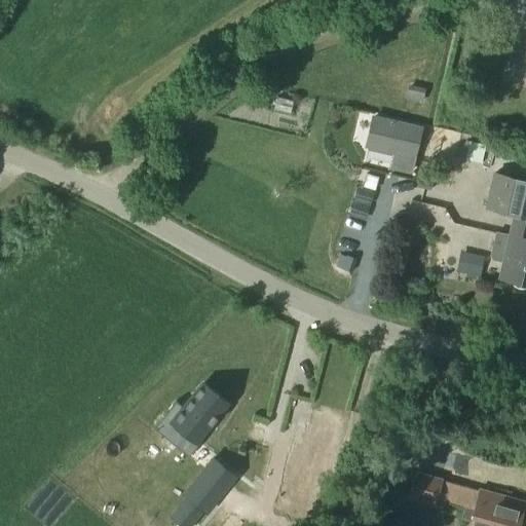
[(409,87),(406,101),(423,105),(427,91),(409,87)]
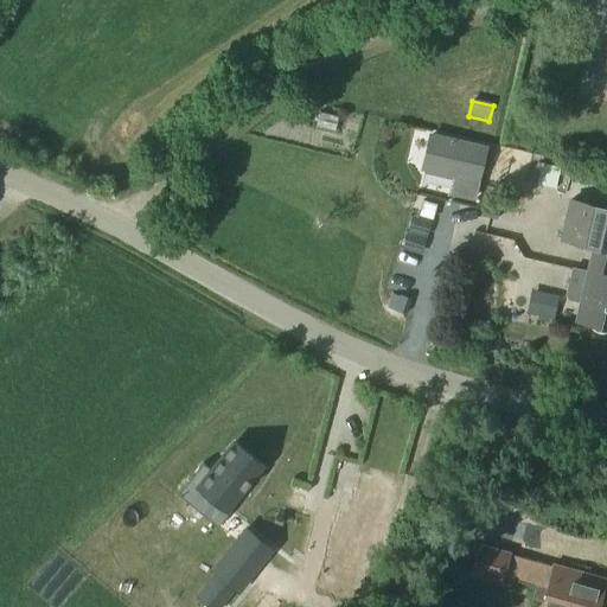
[(473,199),(486,146),(429,132),(421,166),(458,174),(453,195),(473,199)]
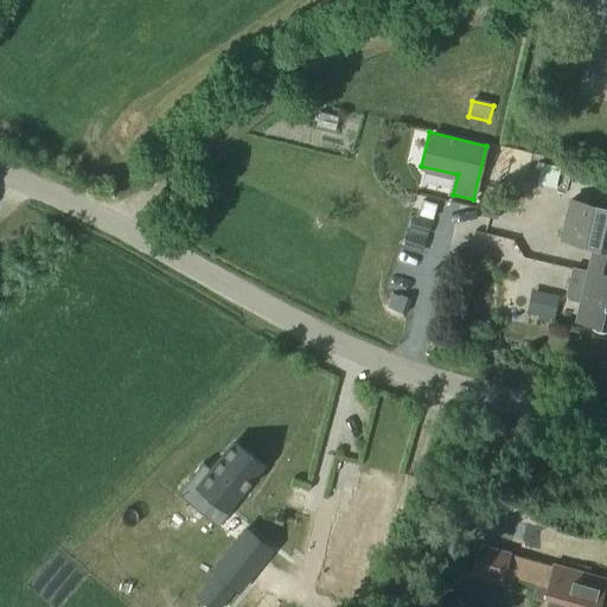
[(430,219),(435,205),(422,200),(419,216),(430,219)]
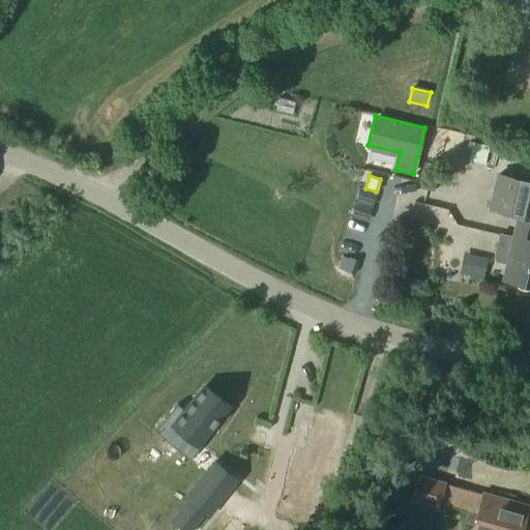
[(529,182),(498,175),(490,210),(519,216),(513,238),(499,235),(493,259),(494,259),(497,264),(507,266),(504,281),(512,283),(516,287),(520,290),(524,291),(527,291),(529,290),(529,182)]
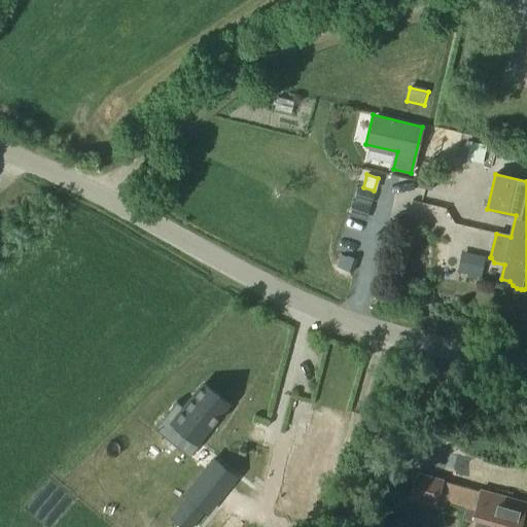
[(421,180),(419,190),(432,194),(434,183),(421,180)]
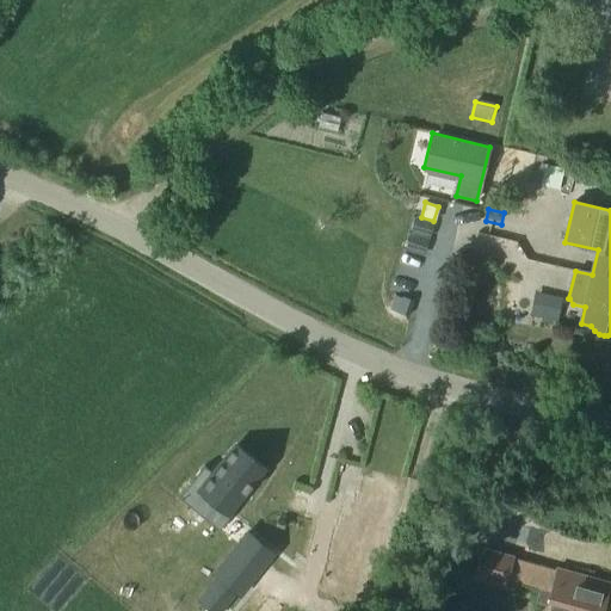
[(556,322),(561,301),(543,296),(538,319),(556,322)]
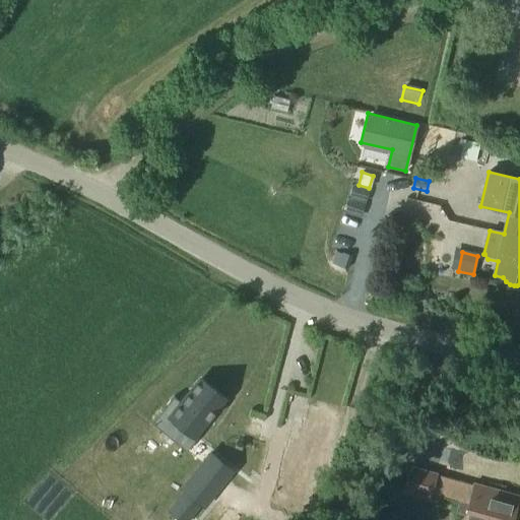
[(343,255),(339,268),(348,271),(352,257),(343,255)]
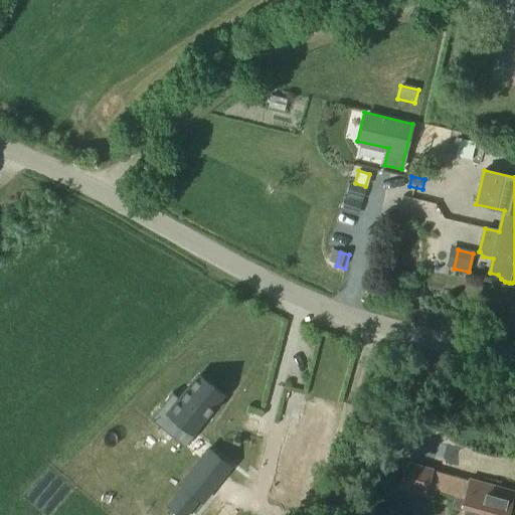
[(192,432),(221,394),(197,376),(179,399),(171,393),(149,420),(184,448),(195,434),(192,432)]
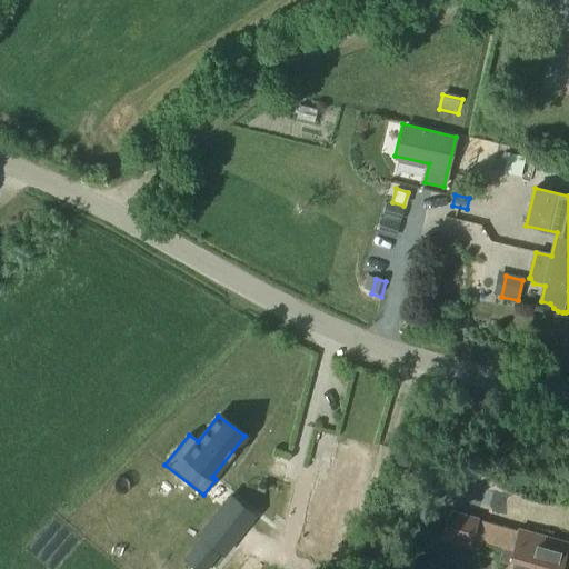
[(185,559),(185,560),(196,568),(205,568),(219,551),(223,555),(223,553),(223,552),(252,517),(253,516),(229,497),(228,498),(229,498),(200,533),(199,533),(199,535),(202,538),(186,559),(185,559)]
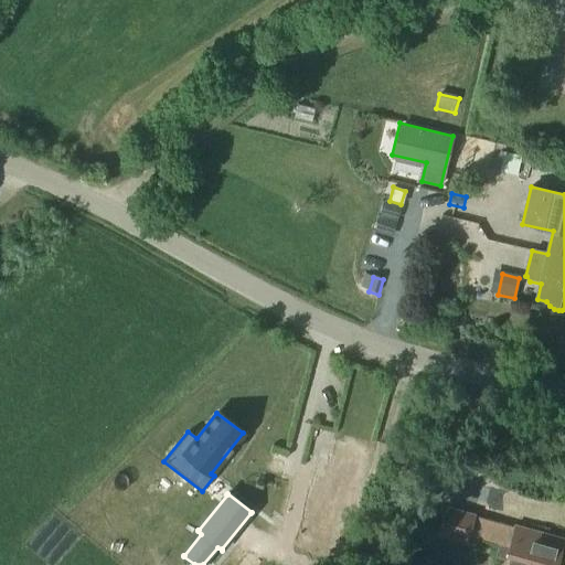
[(445,514),(437,535),(468,545),(469,540),(497,547),(493,561),(505,564),(504,564),(555,564),(563,539),(519,525),(516,532),(445,514)]
